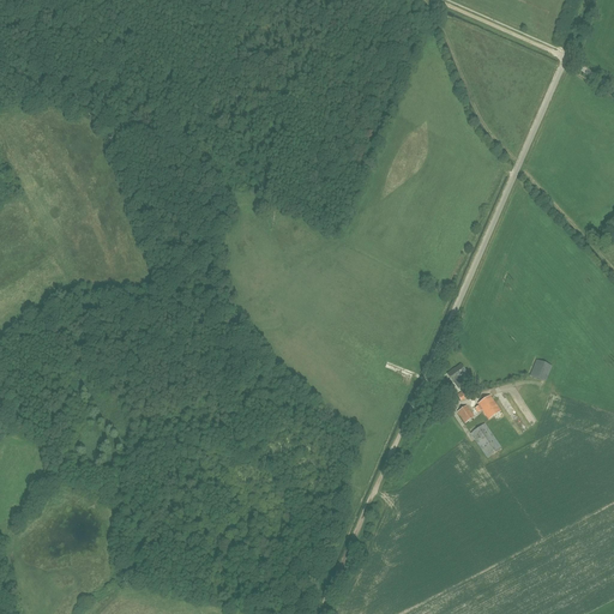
[(546,383),(552,367),(536,361),(530,377),(546,383)]
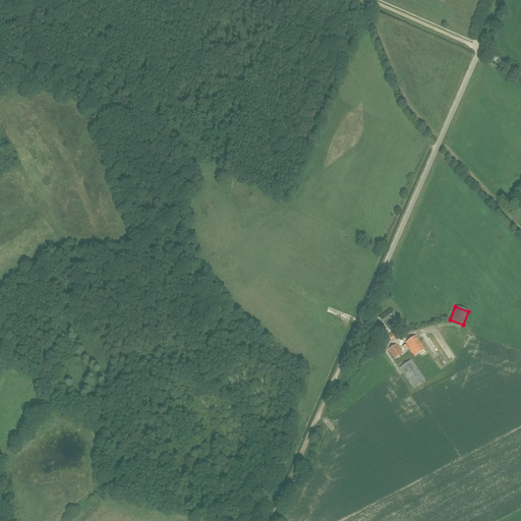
[(390,330),(395,327),(392,323),(391,324),(390,322),(396,316),(391,310),(384,315),(380,319),(385,326),(386,325),(390,330)]
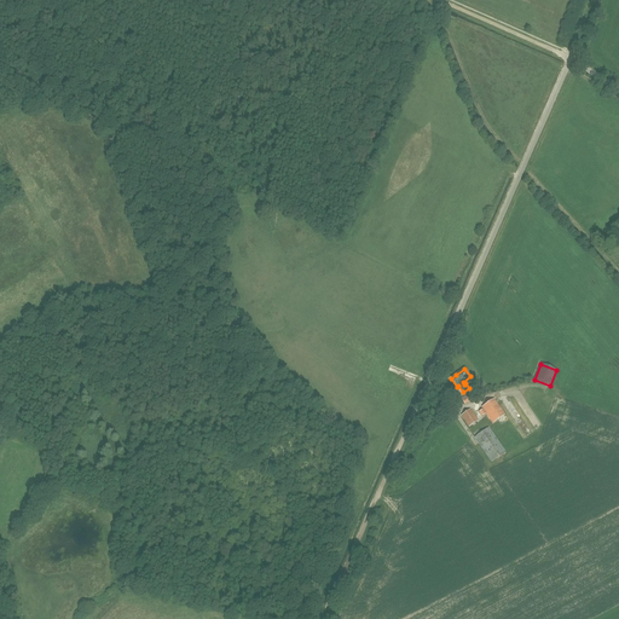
[(464,405),(473,400),(468,394),(461,398),(464,405)]
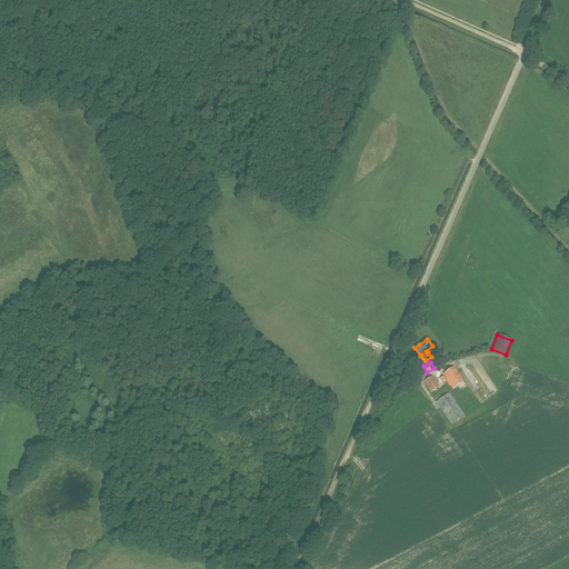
[(442,382),(447,380),(452,389),(465,381),(455,367),(442,375),(443,376),(440,379),(442,382)]
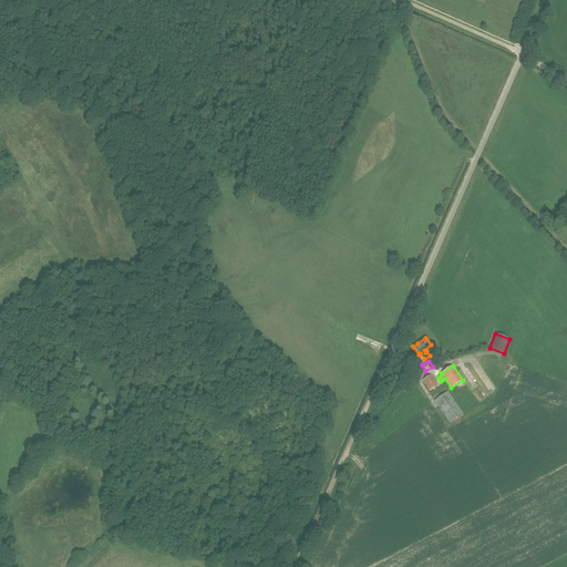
[(397,382),(400,378),(394,373),(391,377),(397,382)]
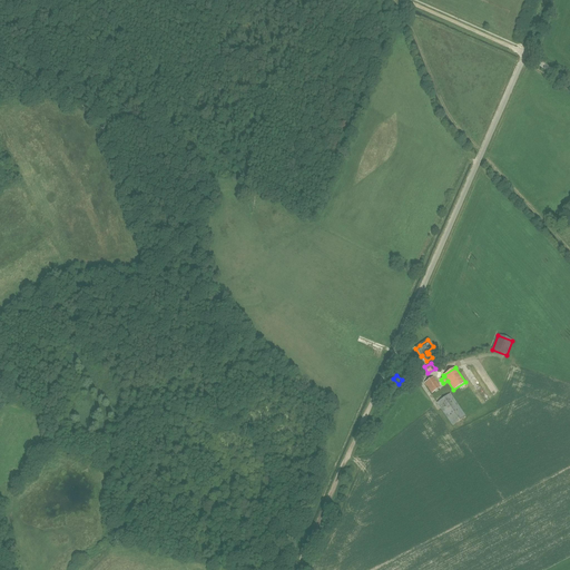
[(432,394),(441,387),(433,376),(424,383),(432,394)]
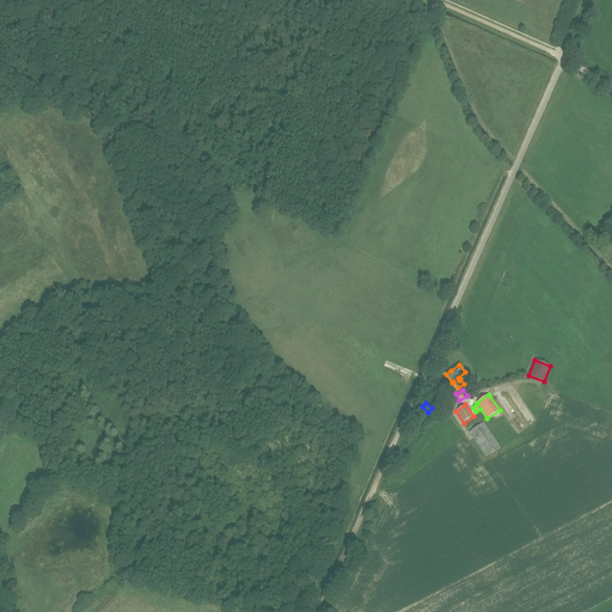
[(522,422),(513,407),(510,408),(508,404),(506,405),(516,424),(522,422)]
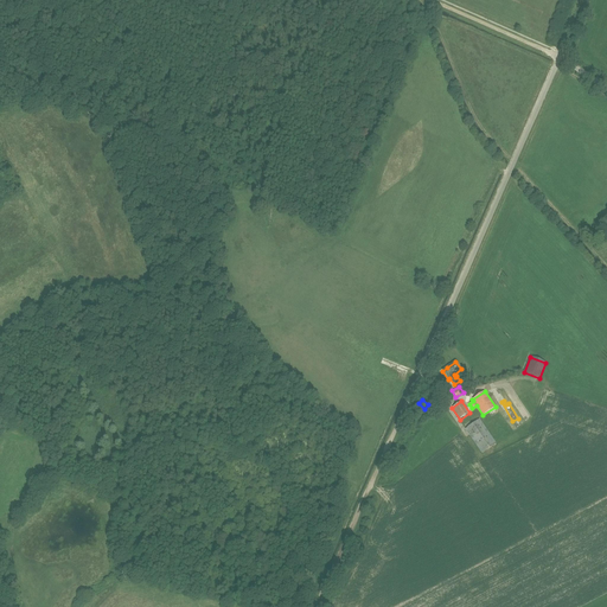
[(496,443),(493,441),(479,420),(465,429),(481,453),(496,443)]
